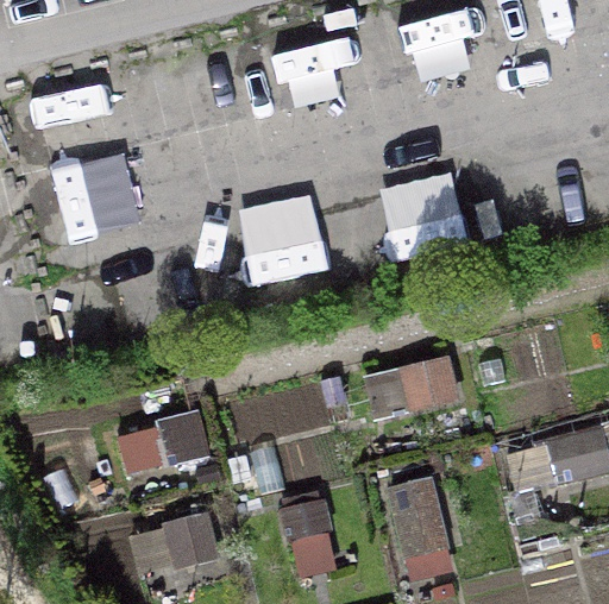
[(481,389),(504,384),(494,337),(470,343),(481,389)]
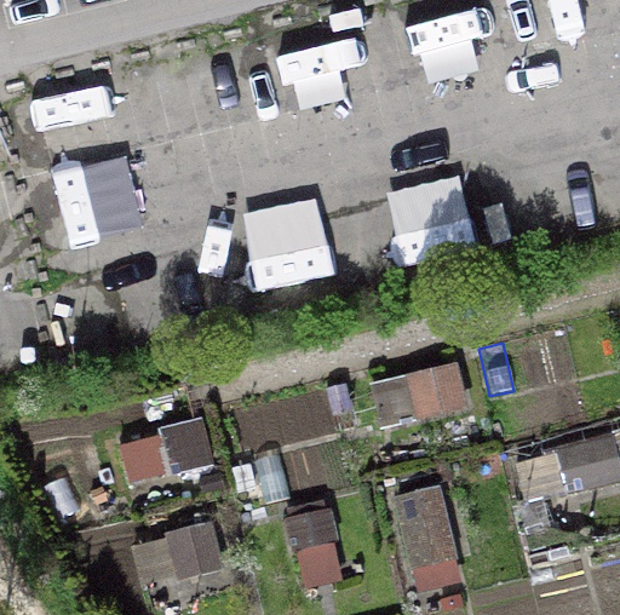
[(469,407),(458,361),(367,381),(378,429),(469,407)]
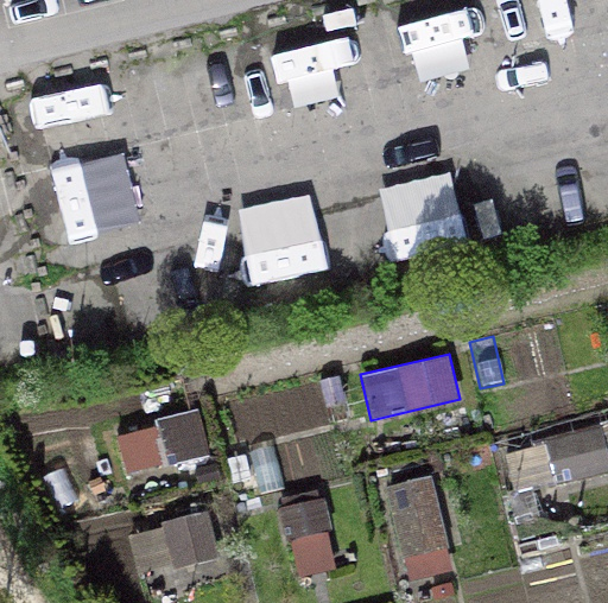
[(349,406),(340,374),(320,380),(329,412),(349,406)]
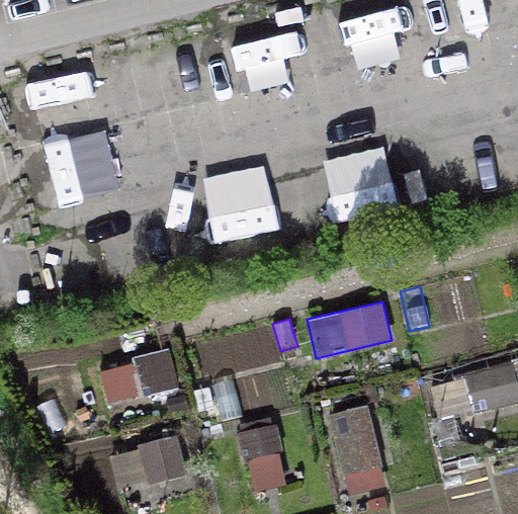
[(516,343),(513,331),(497,335),(499,346),(516,343)]
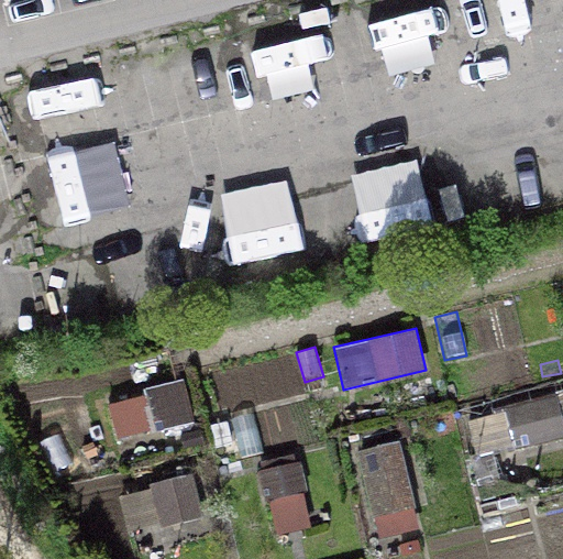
[(197,420),(184,376),(142,390),(143,394),(109,405),(120,438),(148,429),(151,434),(197,420)]
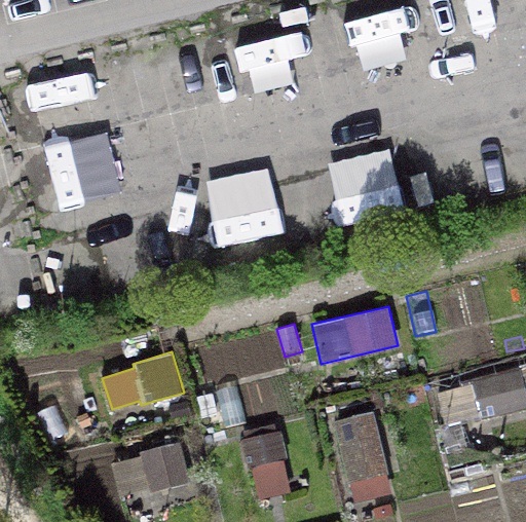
[(525,363),(471,378),(472,382),(436,392),(445,426),(481,416),(482,419),(525,406),(525,363)]
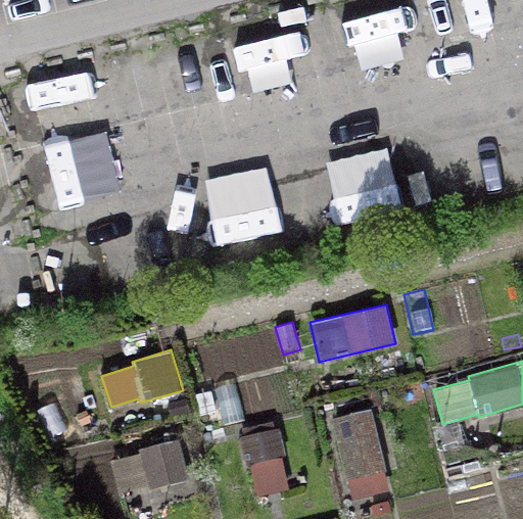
[(239,418),(230,383),(215,387),(224,421),(239,418)]
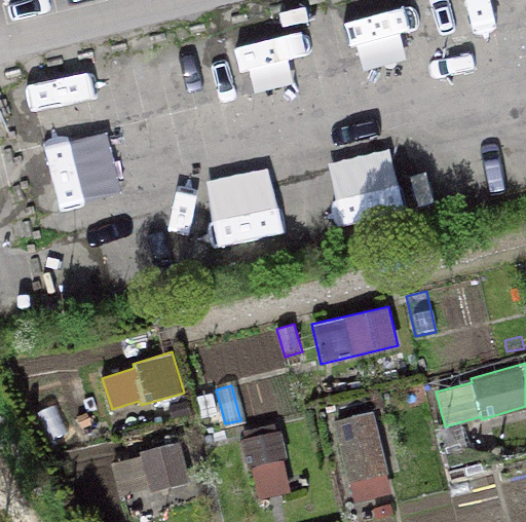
[(202,413),(217,409),(212,392),(197,396),(202,413)]
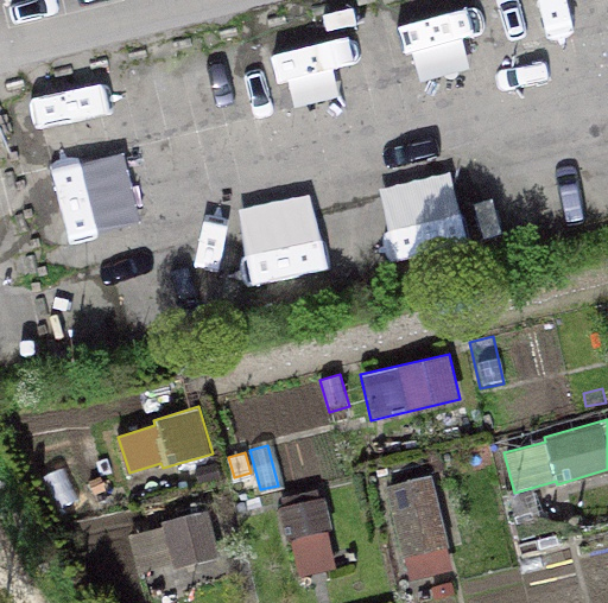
[(97,493),(106,489),(100,474),(90,477),(97,493)]
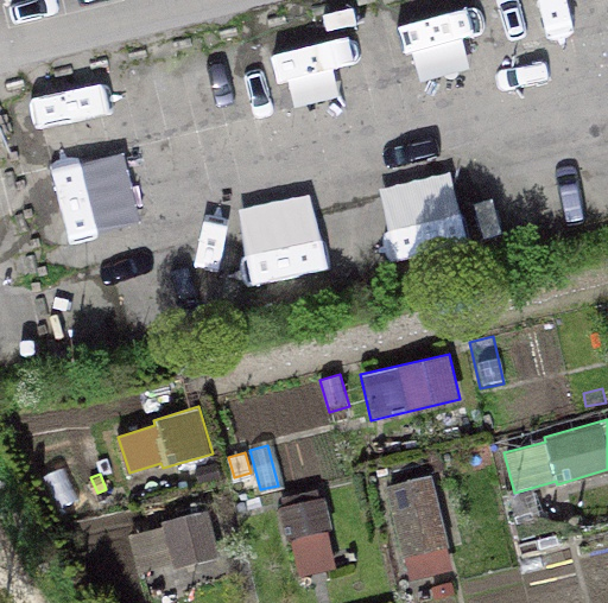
[(450,547),(431,474),(381,487),(400,559),(404,558),(410,582),(453,571),(447,547),(450,547)]
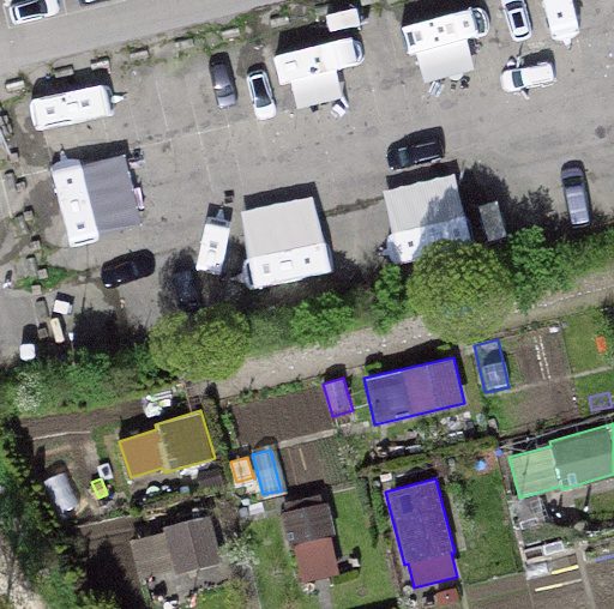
[(337,536),(330,502),(325,504),(323,493),(283,501),(286,512),(280,513),(287,547),(292,546),(300,580),(339,572),(331,537),(337,536)]
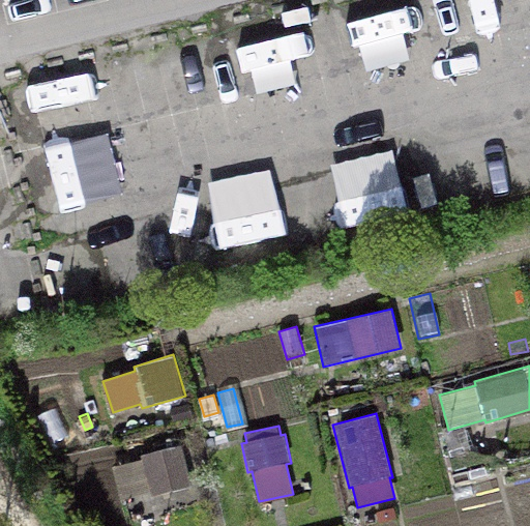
[(180,444),(140,455),(140,458),(112,465),(120,499),(148,492),(149,496),(190,487),(180,444)]
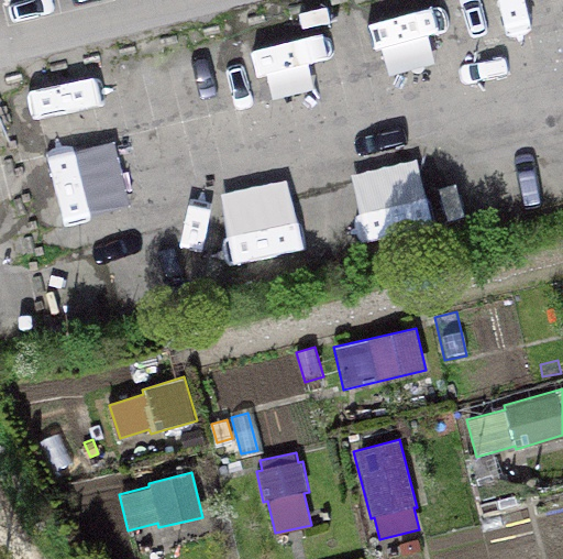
[(421,547),(418,538),(399,543),(401,552),(421,547)]
